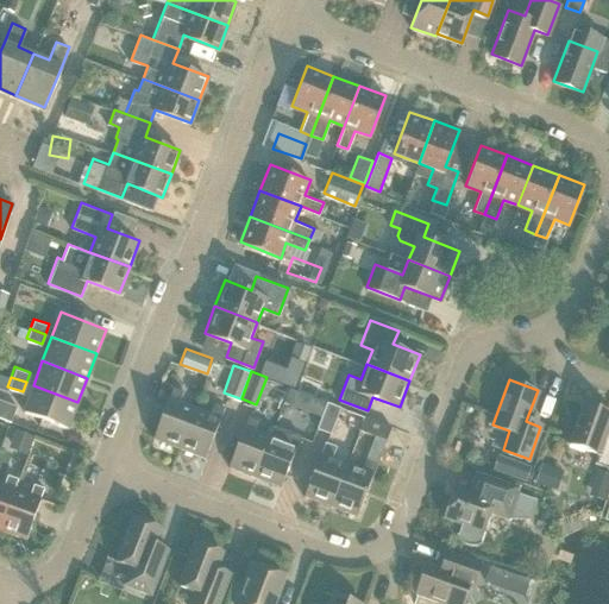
[(68,427),(77,402),(33,385),(24,410),(68,427)]
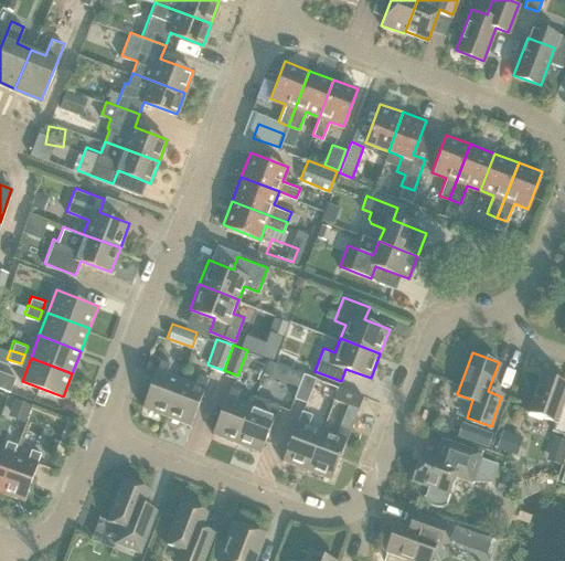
[(142,405),(167,414),(180,378),(166,372),(170,362),(160,358),(157,369),(142,405)]
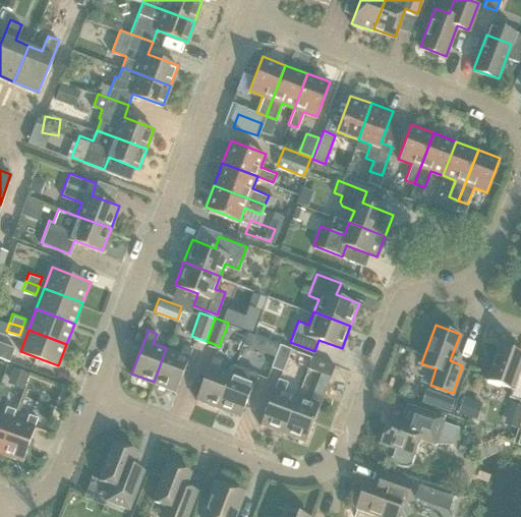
[(0,351),(13,355),(19,343),(0,337),(0,351)]
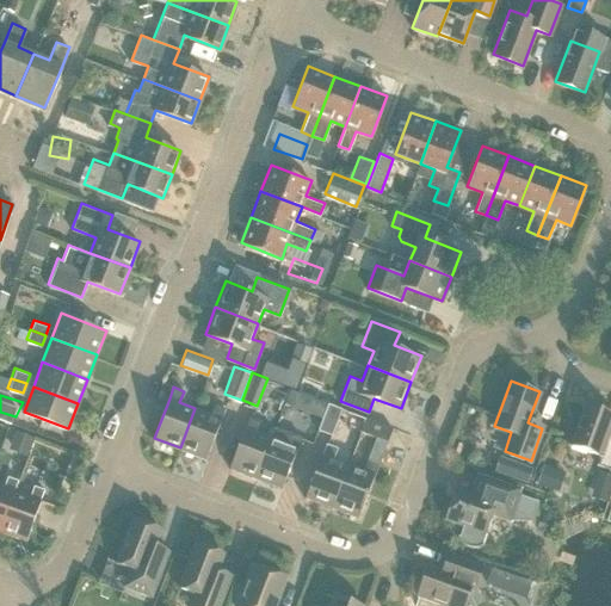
[(314,433),(327,401),(314,396),(301,428),(314,433)]
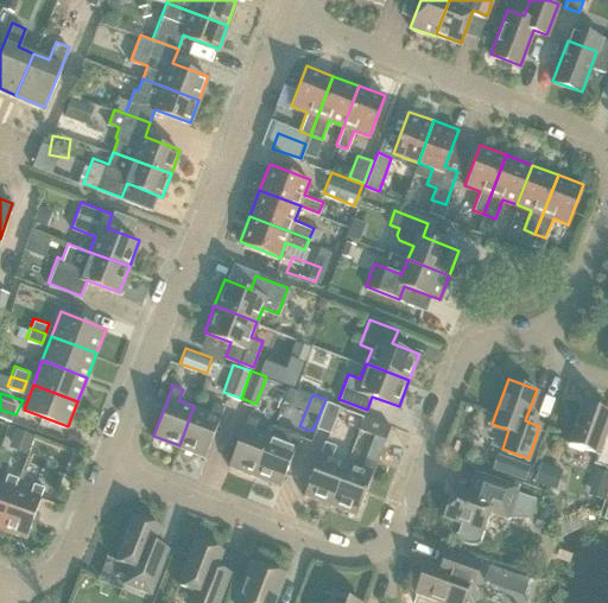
[(330,431),(340,405),(327,399),(316,426),(330,431)]
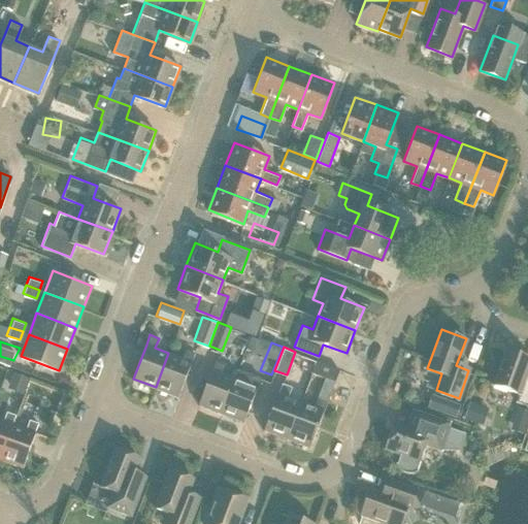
[(493,383),(519,392),(516,399),(527,403),(527,356),(505,348),(493,383)]
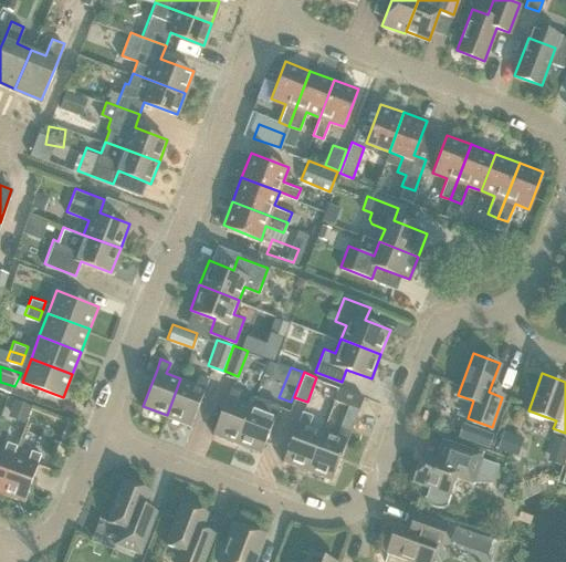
[(195,384),(180,378),(167,415),(191,424),(205,387),(208,377),(199,374),(195,384)]
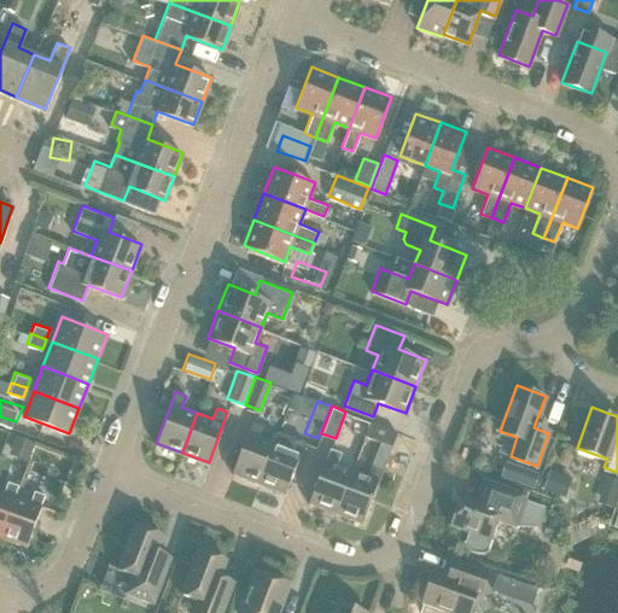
[(232,472),(258,482),(274,442),(258,436),(262,425),(252,421),(248,432),(232,472)]
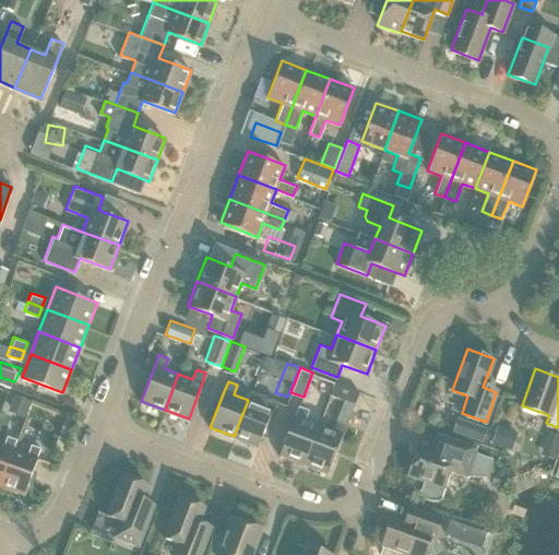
[(332,429),(319,424),(304,463),(328,473),(359,390),(335,381),(330,393),(344,399),(332,429)]
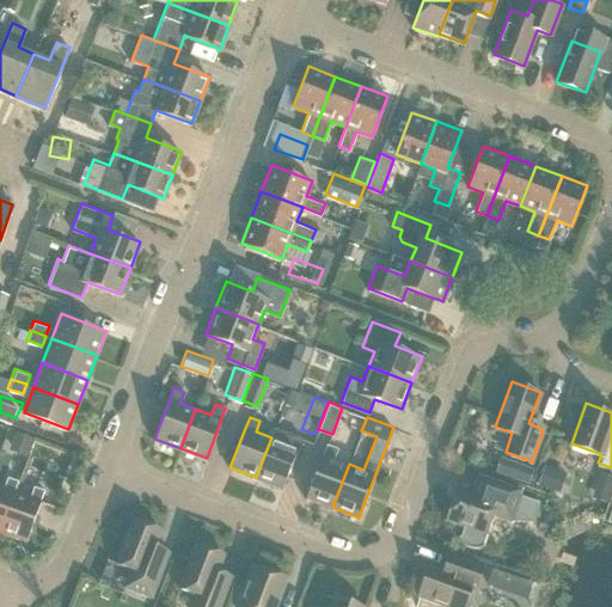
[(475,436),(489,442),(494,427),(479,422),(475,436)]
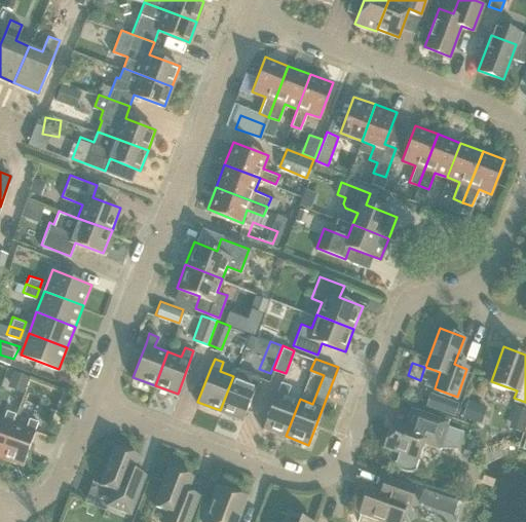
[(236,367),(233,376),(220,410),(242,419),(256,385),(259,375),(236,367)]
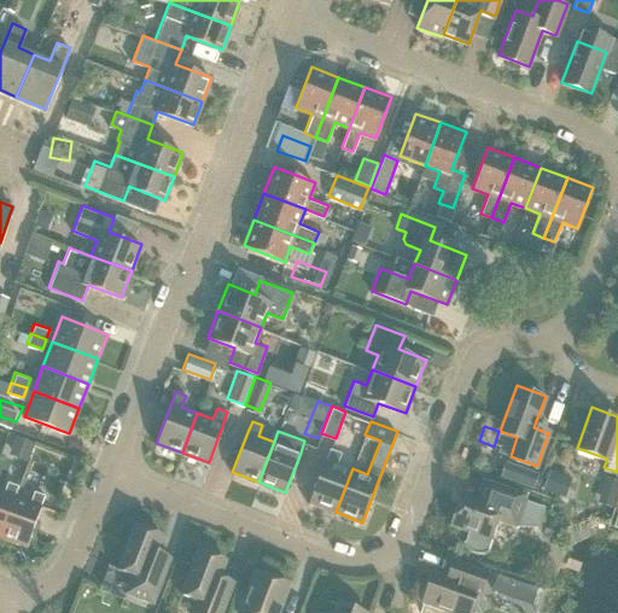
[(12,447),(27,453),(31,441),(17,435),(12,447)]
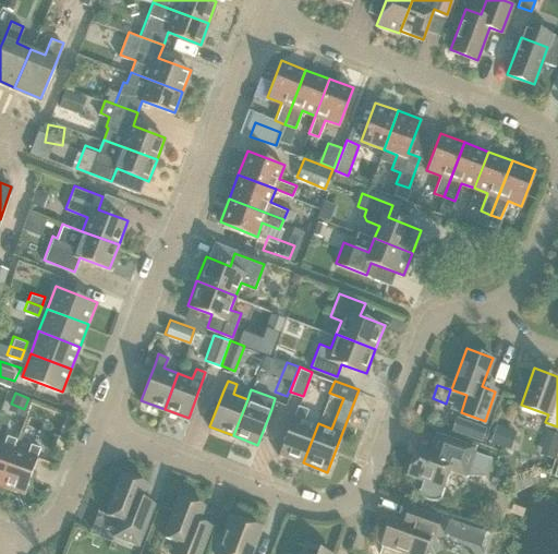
[(69,397),(63,409),(79,414),(83,402),(69,397)]
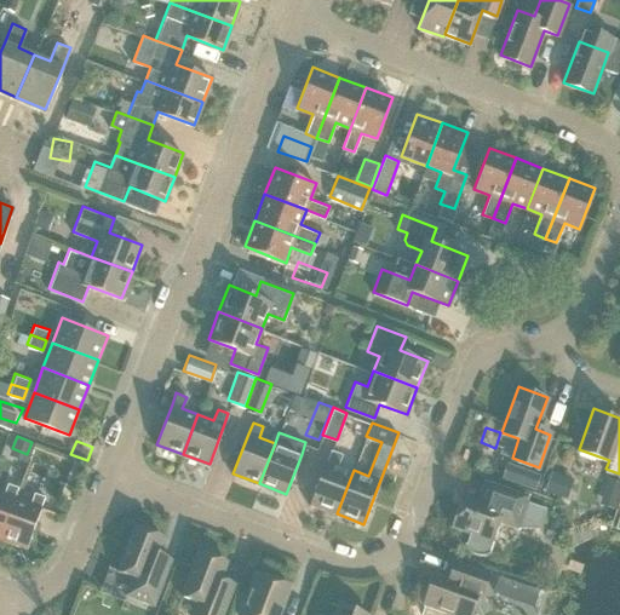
[(309,504),(337,513),(354,470),(338,465),(343,453),(331,448),(309,504)]
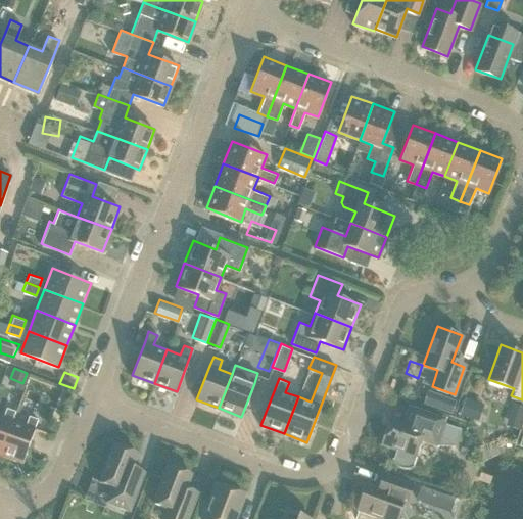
[(36,388),(59,397),(63,388),(39,380),(36,388)]
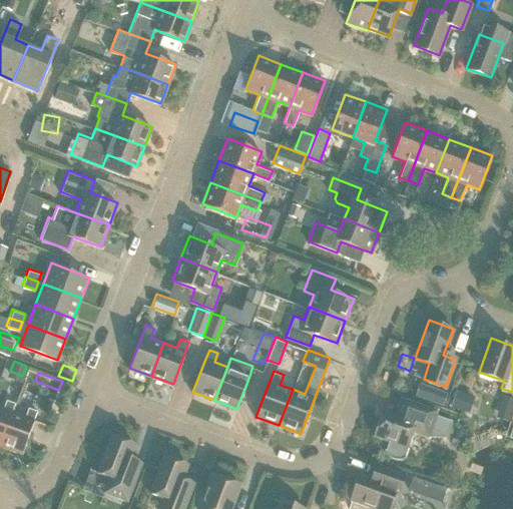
[(456,386),(450,403),(469,410),(475,393),(456,386)]
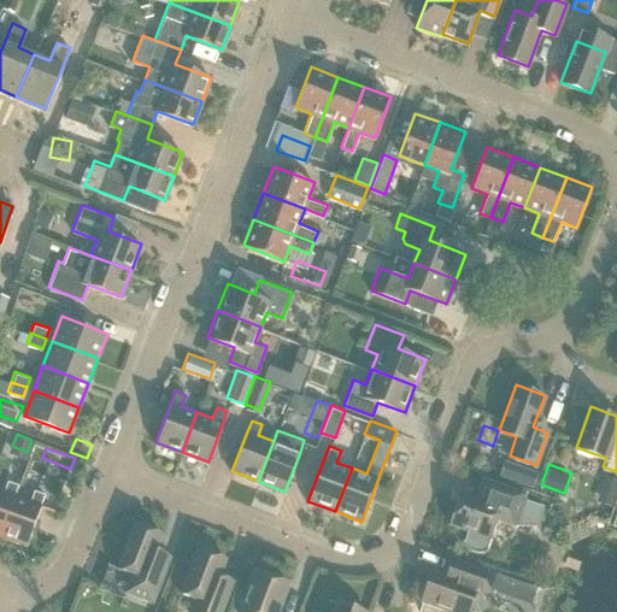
[(600,488),(615,494),(616,484),(616,477),(605,474),(600,488)]
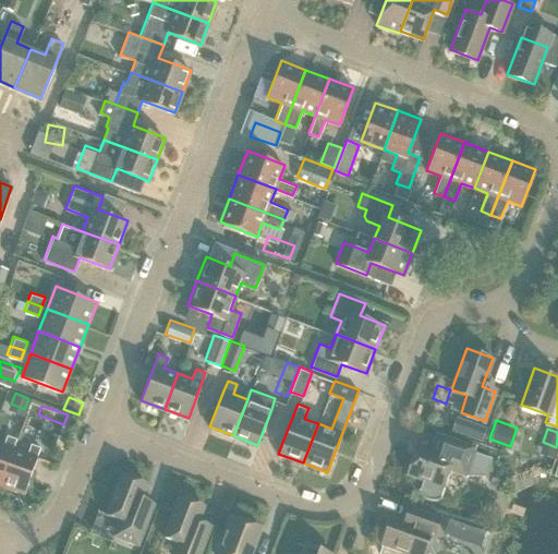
[(0,483),(13,447),(12,447),(15,437),(7,434),(2,444),(0,443),(0,483)]
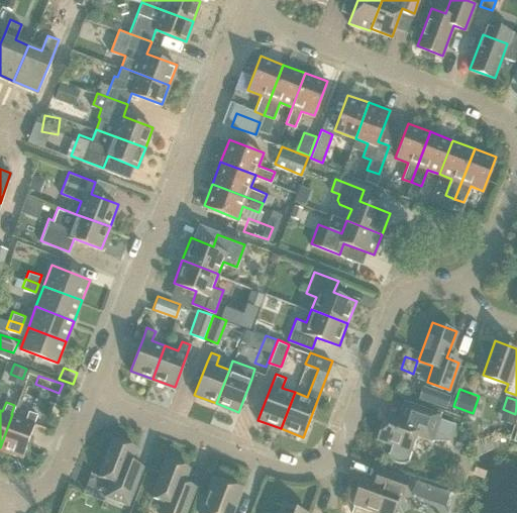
[(448,438),(454,423),(409,407),(405,419),(386,412),(377,437),(392,442),(388,453),(391,456),(394,459),(398,460),(402,460),(405,460),(407,459),(409,454),(416,434),(431,439),(433,433),(448,438)]
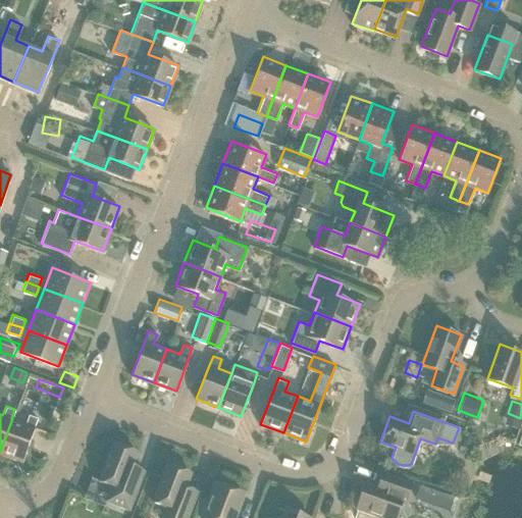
[(12,418),(0,452),(22,461),(35,426),(34,426),(37,417),(29,413),(24,423),(12,418)]
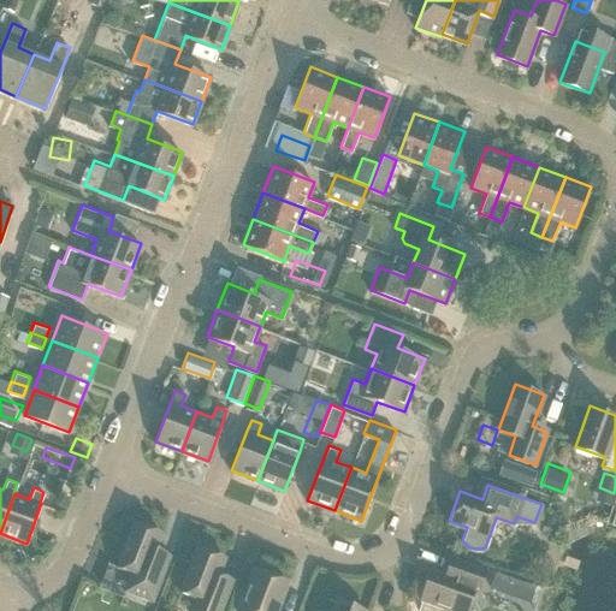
[(153,599),(165,568),(150,563),(161,532),(134,521),(117,565),(132,571),(125,589),(153,599)]
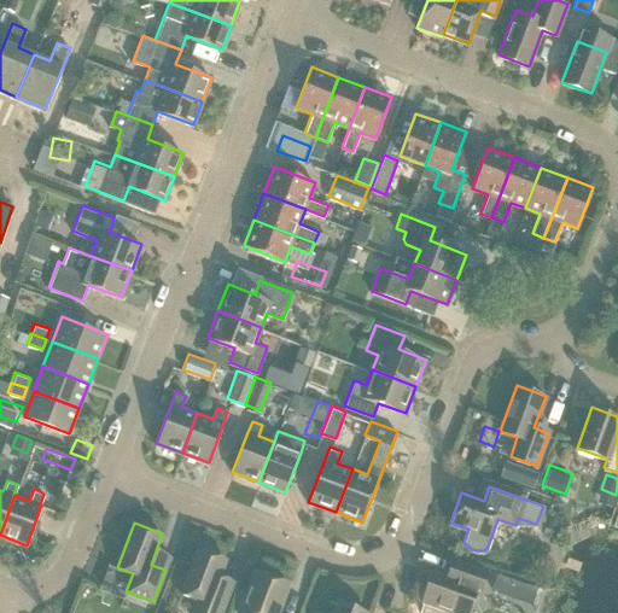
[(221,612),(229,593),(215,588),(226,559),(198,548),(181,591),(198,599),(191,612),(221,612)]
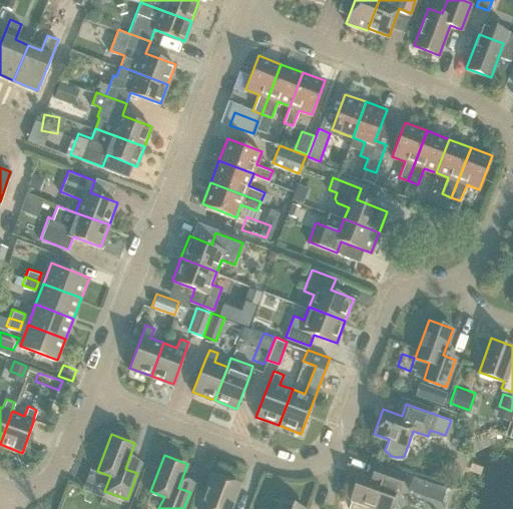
[(360,473),(351,499),(372,506),(372,508),(398,508),(394,497),(393,496),(397,486),(400,488),(405,473),(377,464),(372,478),(360,473)]
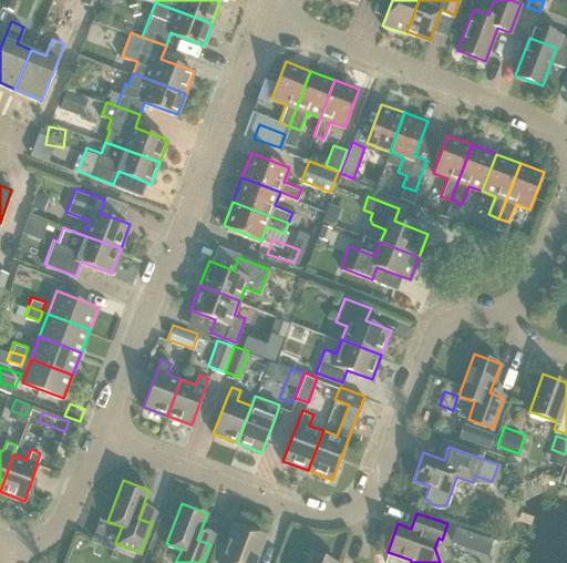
[(257,562),(255,562),(266,535),(236,523),(220,562),(257,562)]
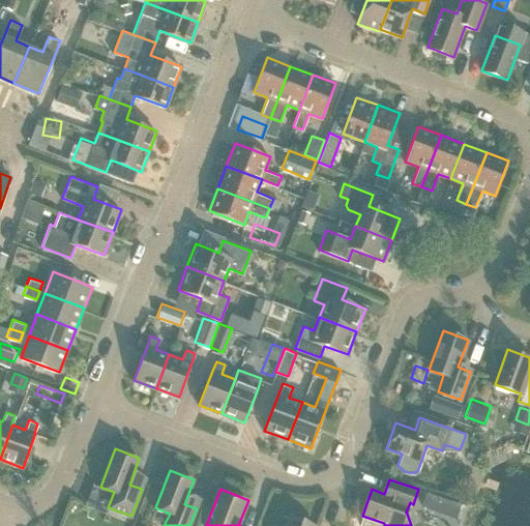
[(316,525),(289,516),(285,525),(316,525)]
